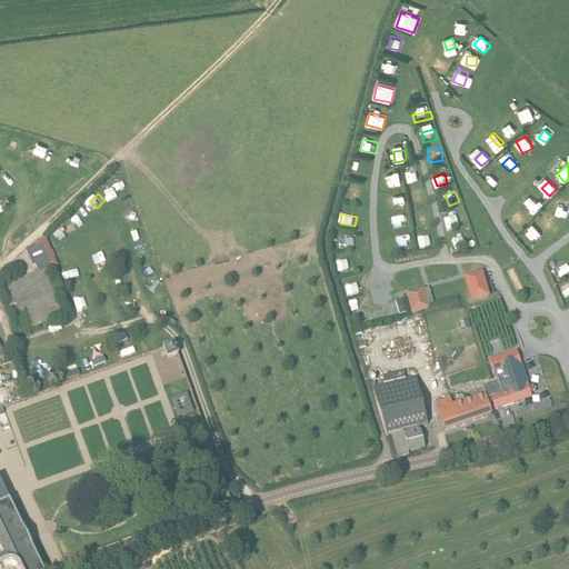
[(520,215),(512,219),(519,228),(527,222),(520,215)]
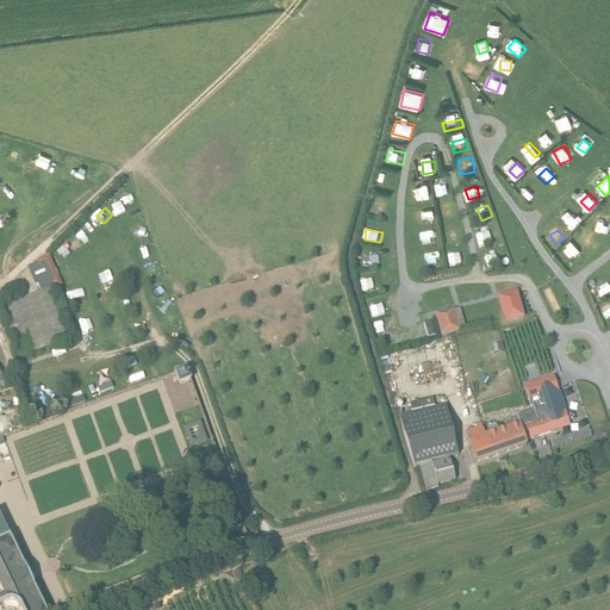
[(447,242),(459,241),(458,231),(446,232),(447,242)]
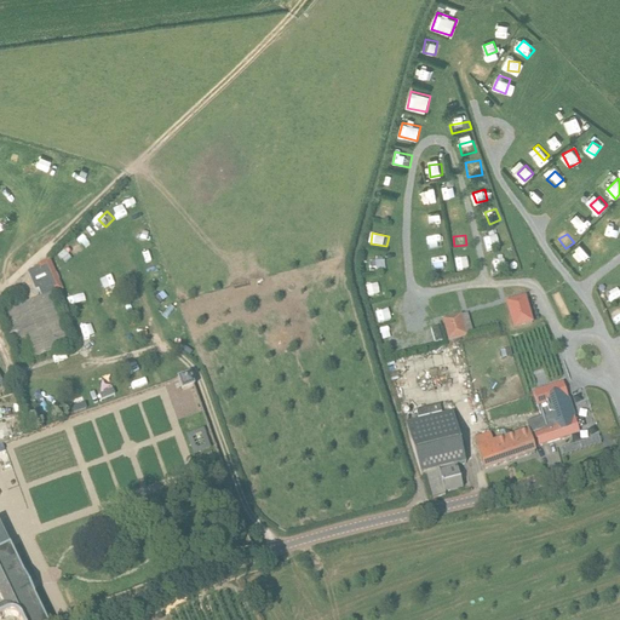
[(581,245),(573,253),(581,262),(590,254),(581,245)]
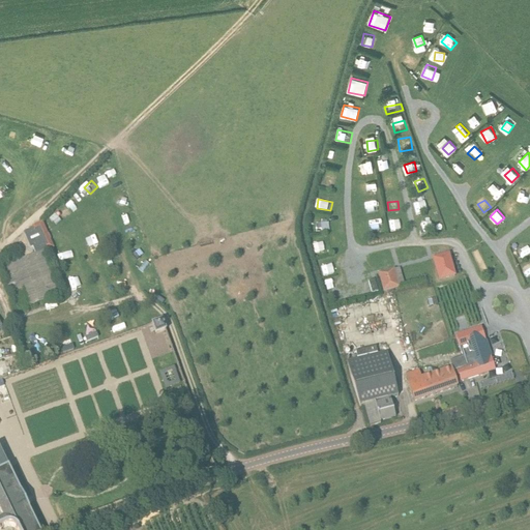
[(401,219),(390,222),(392,231),(402,229),(401,219)]
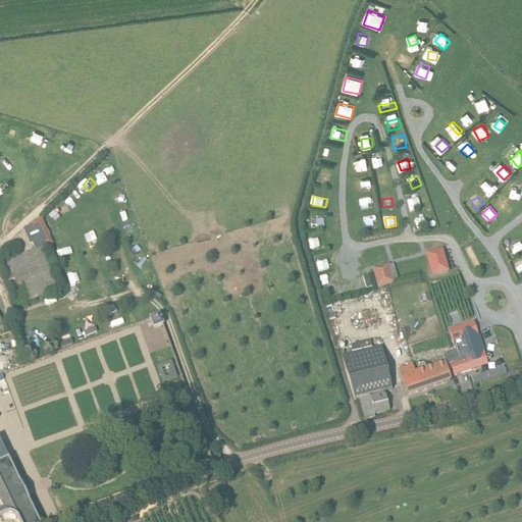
[(425,218),(416,220),(419,229),(428,227),(425,218)]
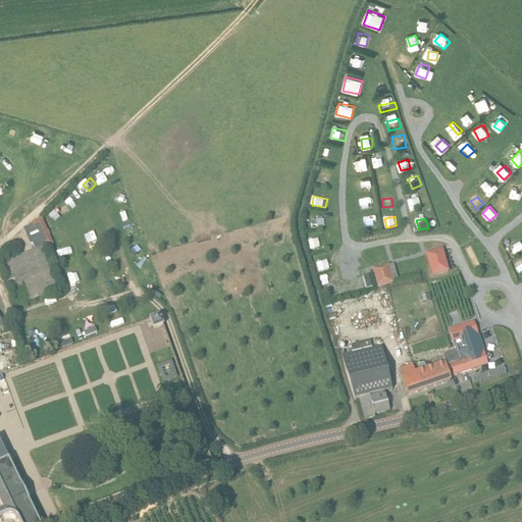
[(33,242),(36,249),(48,244),(42,228),(39,229),(37,225),(25,230),(31,243),(33,242)]
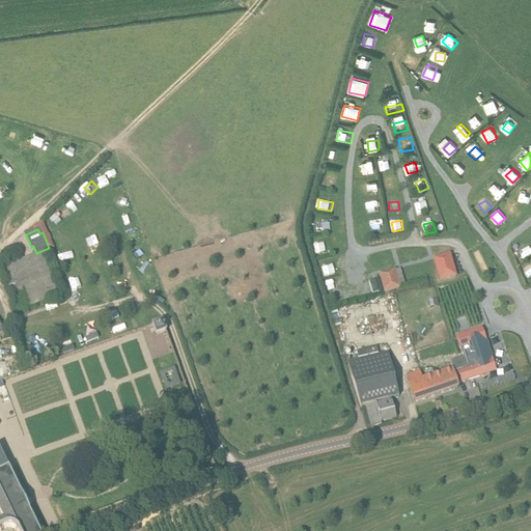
[(316,253),(331,250),(329,242),(314,245),(316,253)]
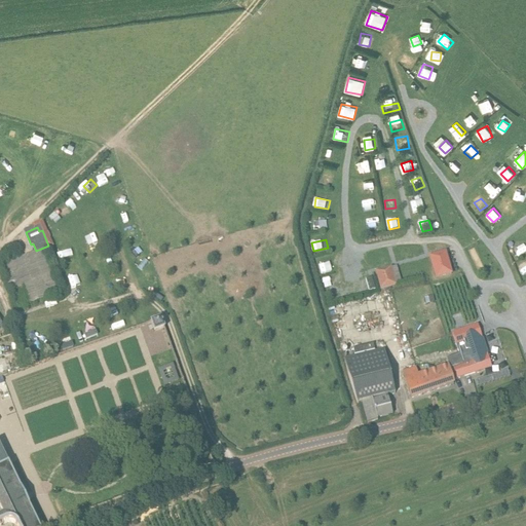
[(525,245),(525,241),(516,243),(519,254),(525,251),(525,245)]
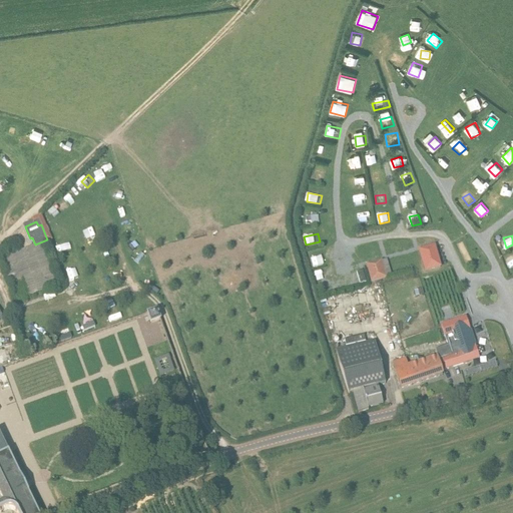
[(43,241),(27,247),(0,258),(16,301),(59,285),(43,241)]
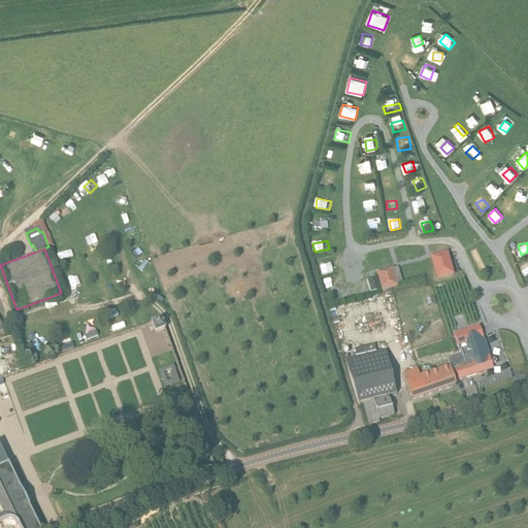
[(447,253),(431,258),(437,279),(453,275),(447,253)]
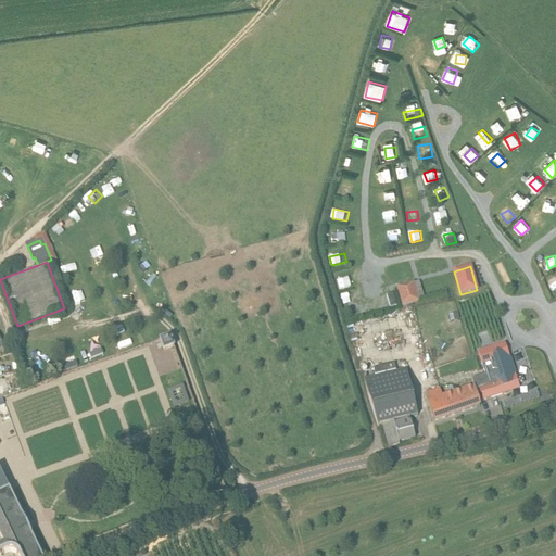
[(75,288),(85,282),(79,272),(68,276),(75,288)]
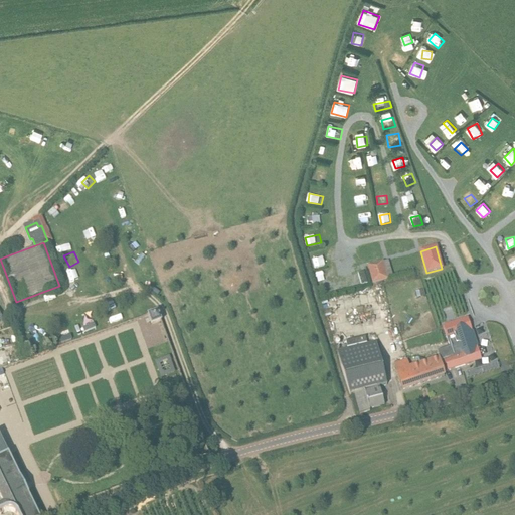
[(314,260),(316,268),(325,265),(324,256),(314,260)]
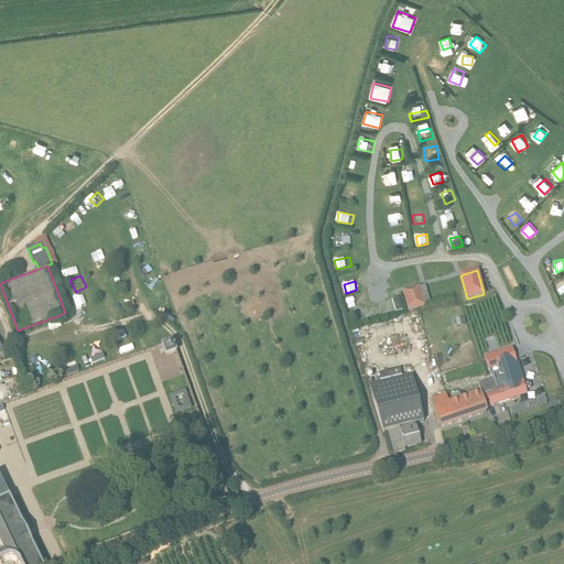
[(402,292),(408,311),(425,306),(420,286),(402,292)]
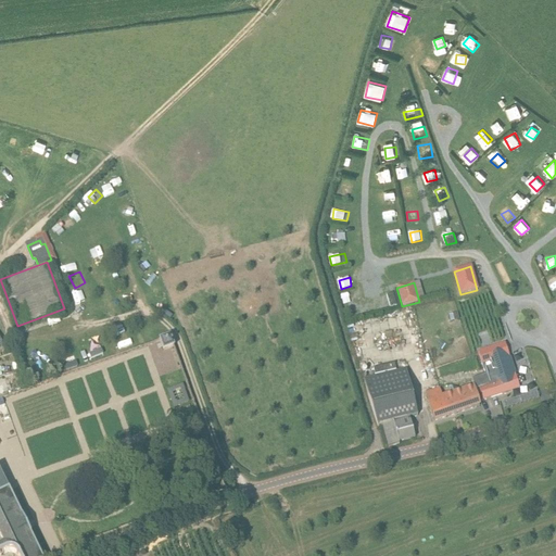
[(389,295),(392,307),(397,305),(395,294),(389,295)]
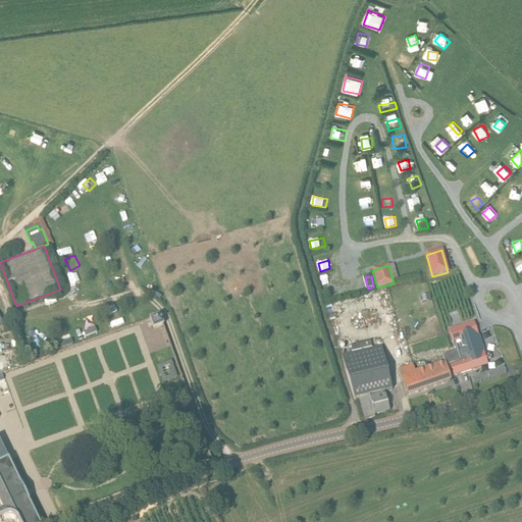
[(153,329),(160,327),(163,326),(159,316),(150,319),(153,329)]
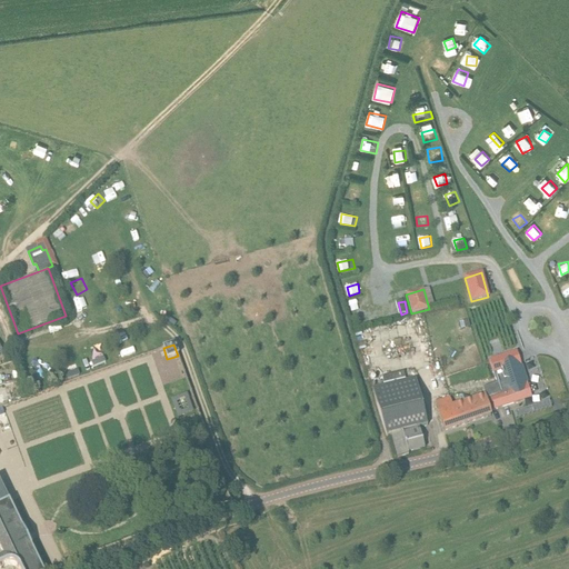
[(98,366),(107,363),(105,352),(96,355),(98,366)]
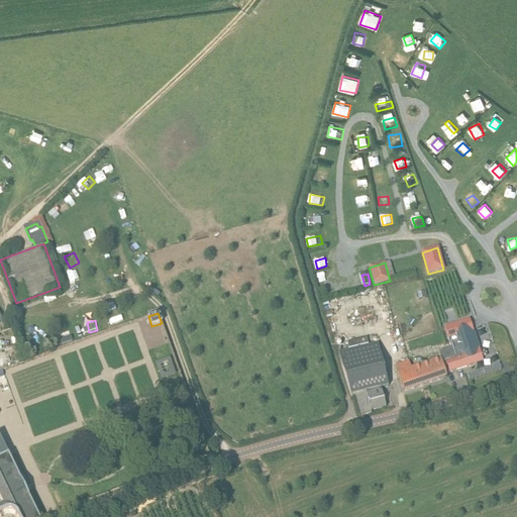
[(457,334),(461,350),(472,348),(467,331),(457,334)]
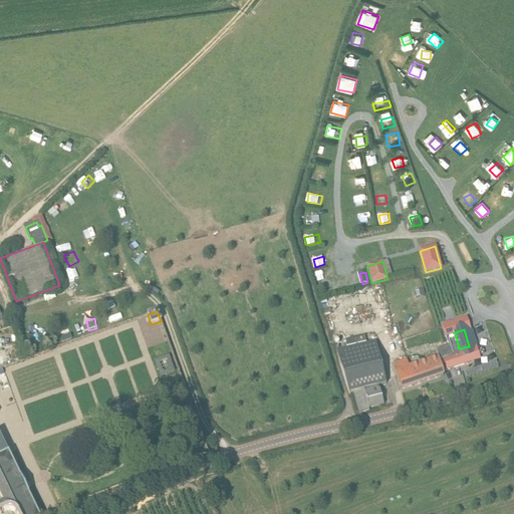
[(383,406),(378,387),(387,384),(374,341),(337,351),(348,396),(354,394),(359,415),(369,412),(368,410),(383,406)]
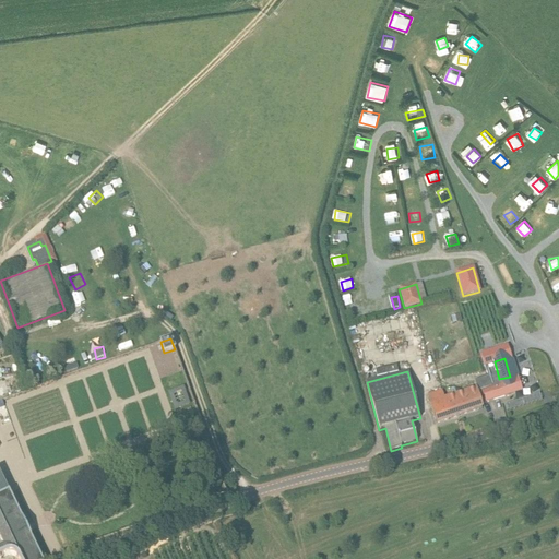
[(476,390),(480,404),(522,391),(518,377),(476,390)]
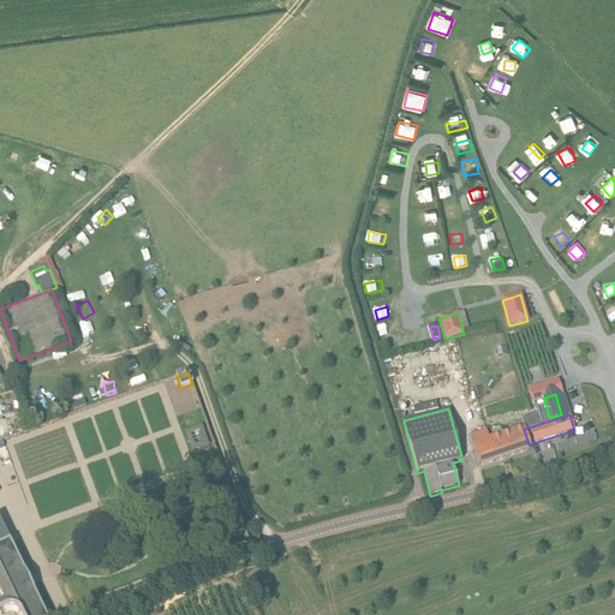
[(203,425),(186,431),(195,452),(212,445),(203,425)]
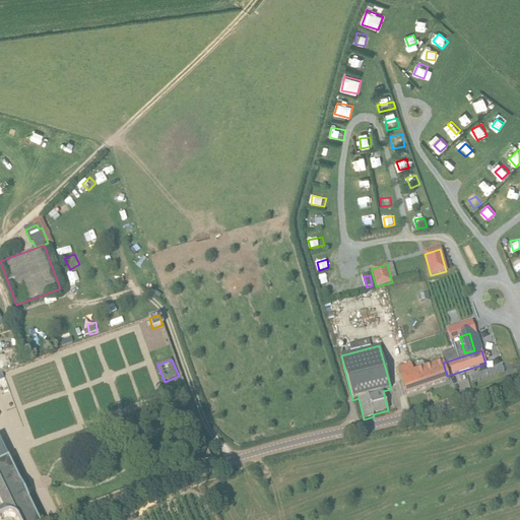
[(449,380),(447,376),(443,363),(424,369),(428,379),(434,377),(436,384),(449,380)]
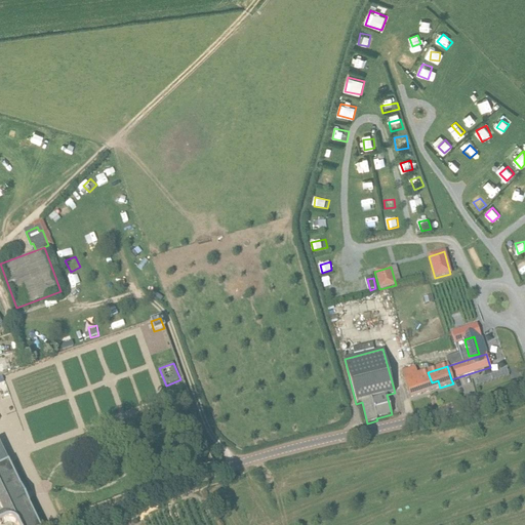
[(417,375),(414,367),(401,371),(410,398),(423,394),(417,375)]
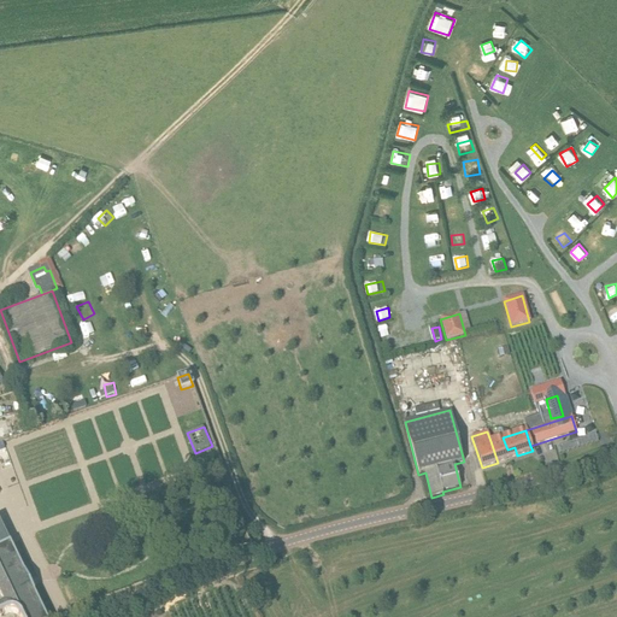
[(498,463),(517,456),(515,447),(507,450),(503,438),(491,441),(498,463)]
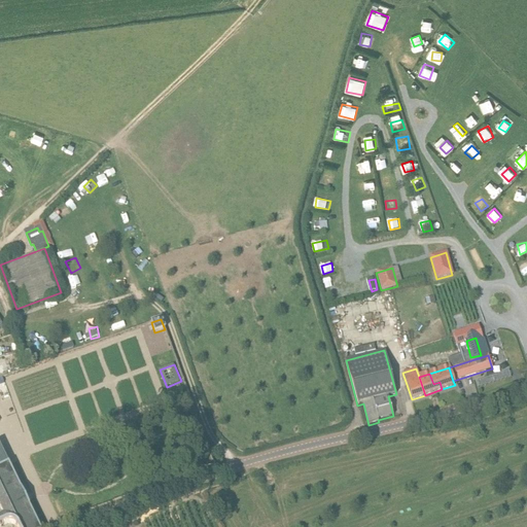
[(0,507),(4,516),(0,517),(0,525),(7,522),(10,522),(13,523),(16,524),(18,526),(38,526),(8,465),(0,448),(0,507)]
